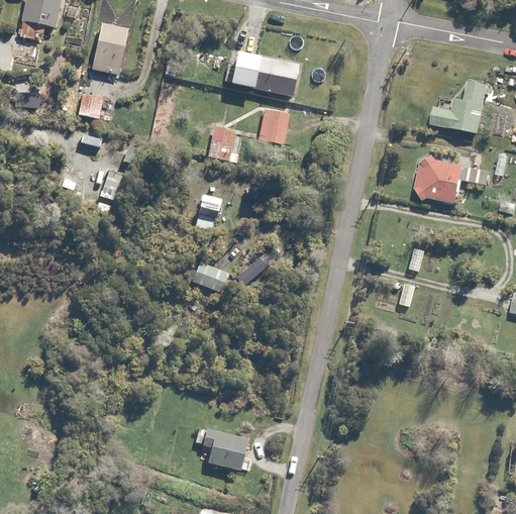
[(25,0),(19,34),(37,38),(39,29),(56,33),(62,0),(25,0)]
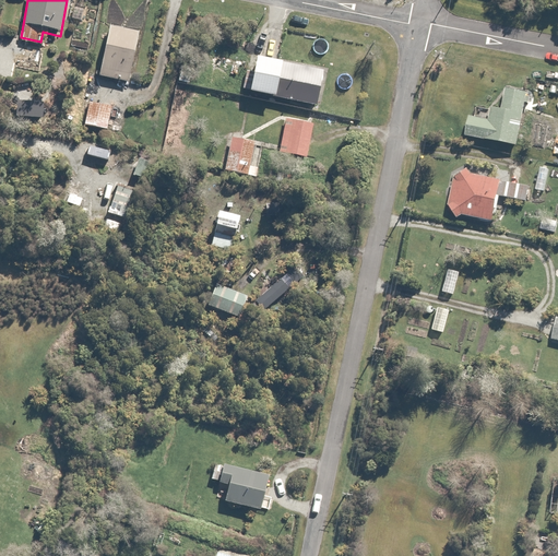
[(140,31),(109,24),(99,75),(130,82),(140,31)]
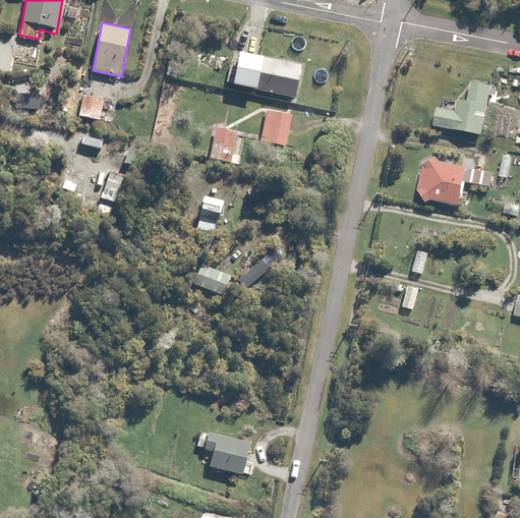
[(239,49),(238,55),(232,85),(298,99),(305,62),(239,49)]
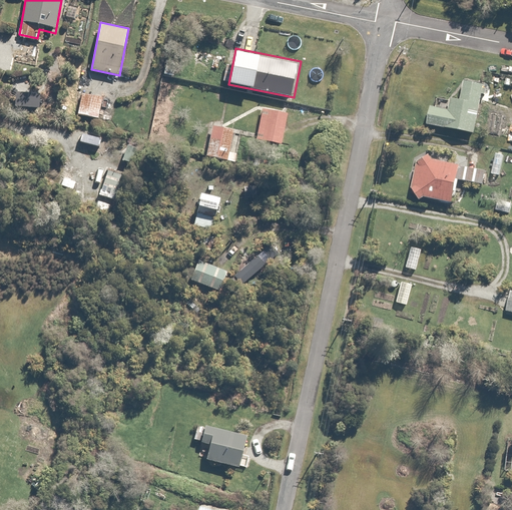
[(435,104),(431,104),(428,124),(476,132),(484,83),(465,79),(462,98),(450,96),(449,107),(440,105),(442,98),(437,97),(435,104)]
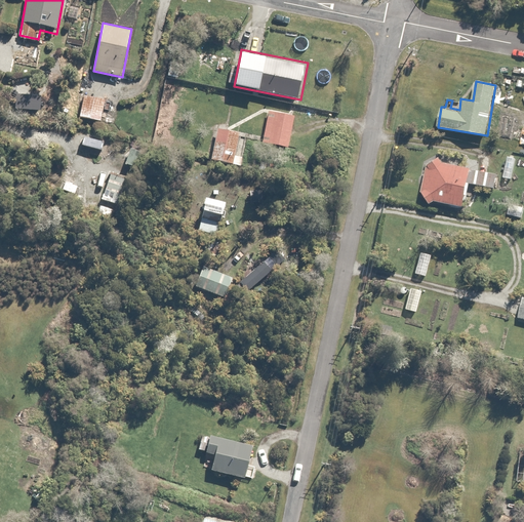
[(106,99),(83,94),(79,116),(101,120),(106,99)]
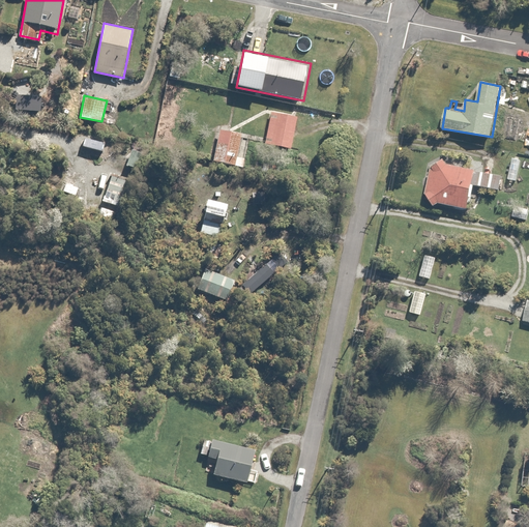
[(297,116),(270,110),(263,142),(290,148),(297,116)]
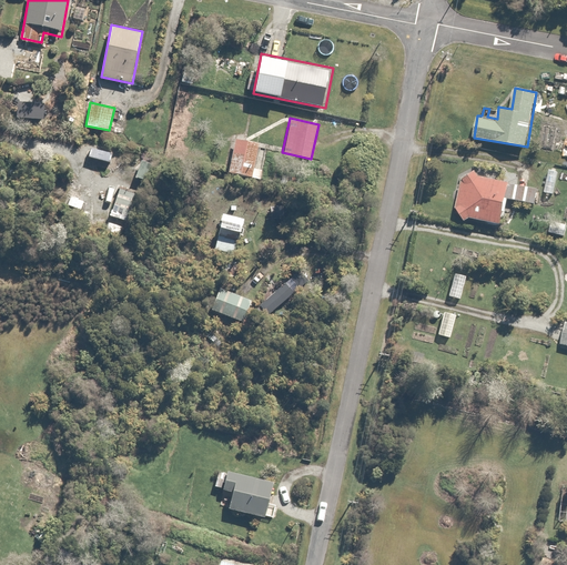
[(263,144),(235,139),(229,171),(256,177),(263,144)]
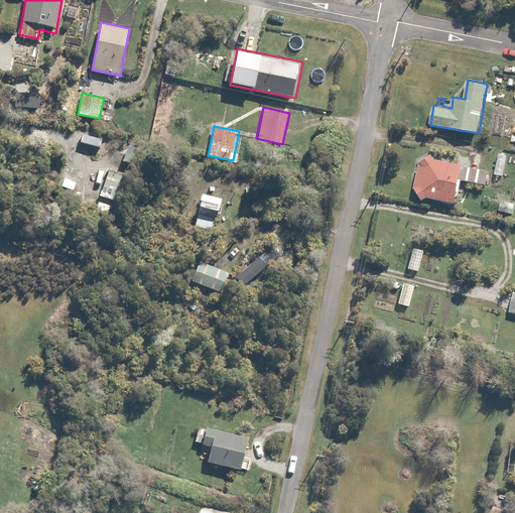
[(464,180),(488,183),(490,168),(446,162),(447,154),(432,152),(421,162),(415,187),(425,202),(427,198),(461,203),(464,180)]
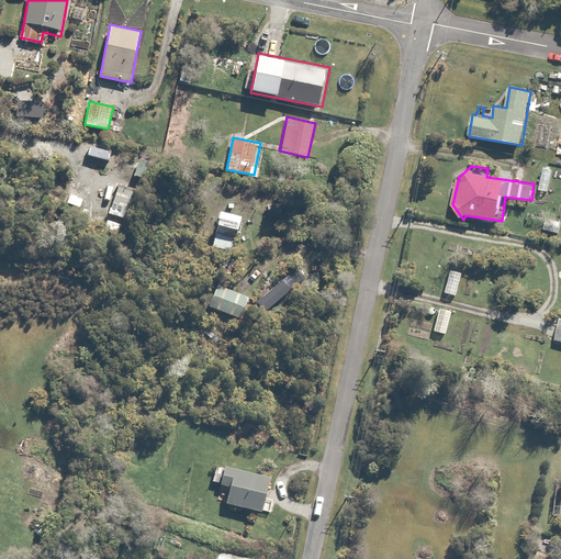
[(108,210),(130,219),(141,192),(119,183),(108,210)]
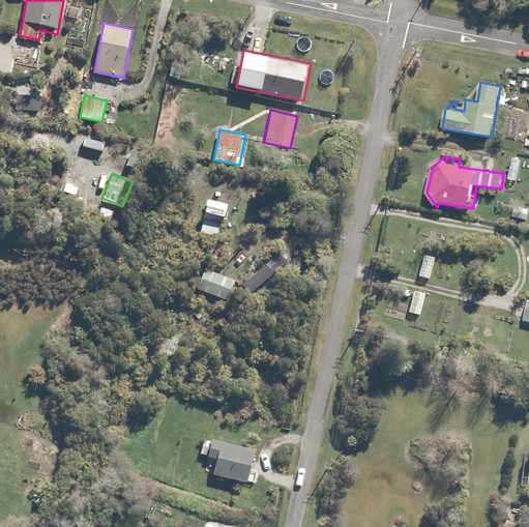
[(232,203),(209,196),(198,230),(222,237),(232,203)]
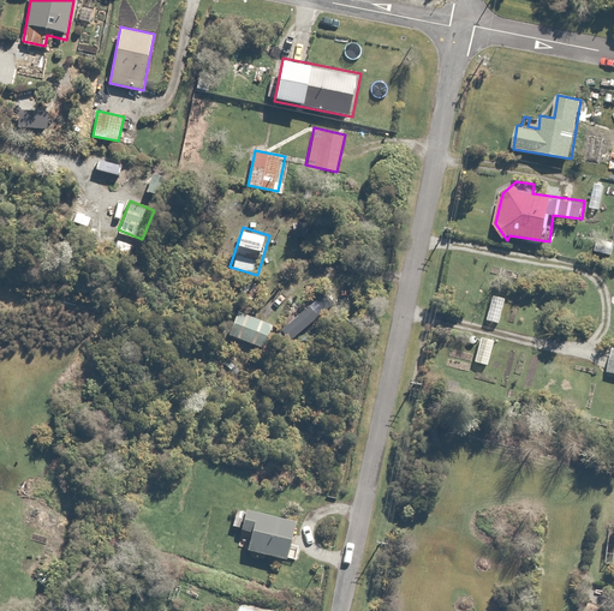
[(496,310),(494,319),(534,327),(531,334),(552,337),(556,317),(535,313),(534,317),(496,310)]
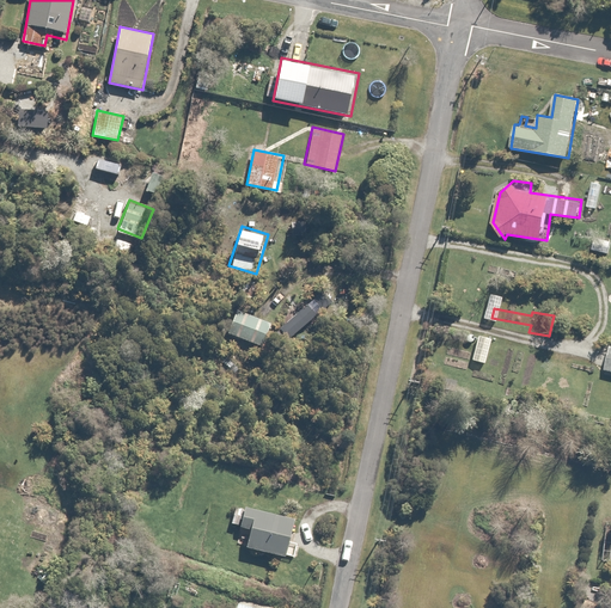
[(263,320),(237,309),(227,331),(254,343),(263,320)]
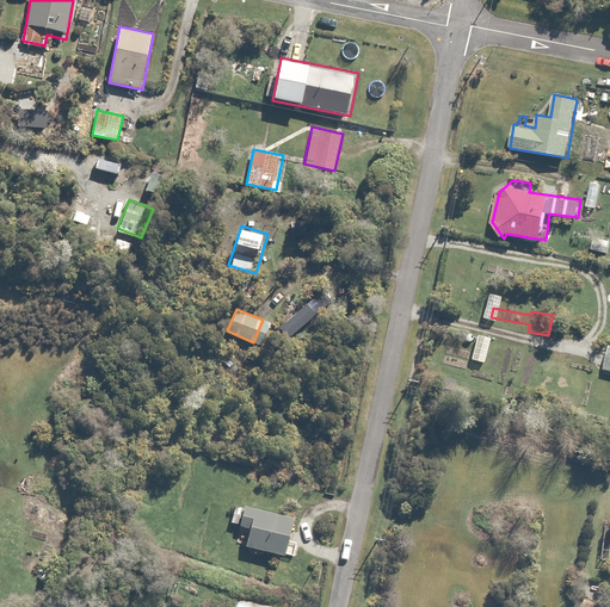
[(493,336),(478,332),(469,357),(485,361),(493,336)]
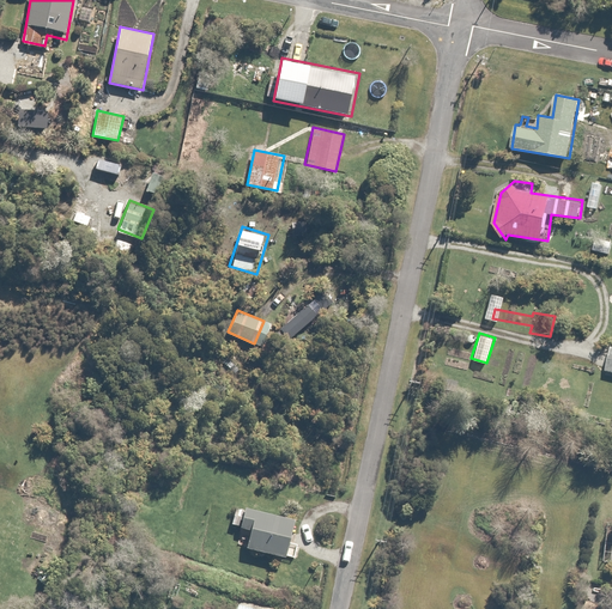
[(296,522),(236,505),(230,524),(252,530),(246,548),(294,561),(298,540),(292,537),(296,522)]
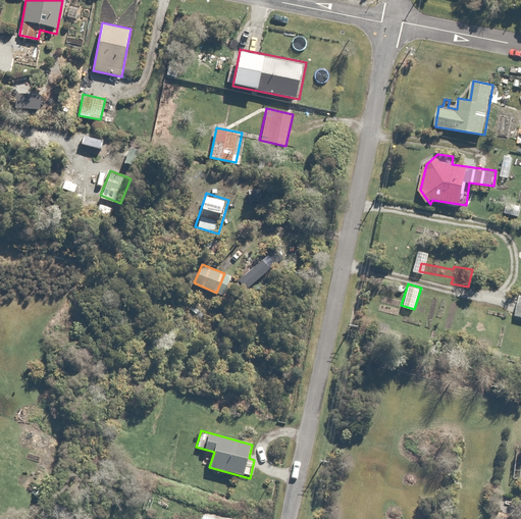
[(520,463),(514,462),(512,477),(520,478),(520,443),(516,443),(514,457),(520,458),(520,463)]
